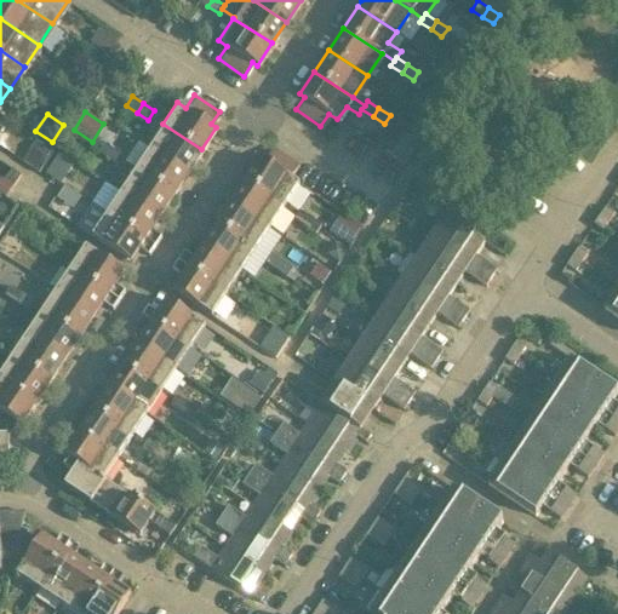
[(187,171),(201,149),(162,124),(148,145),(187,171)]
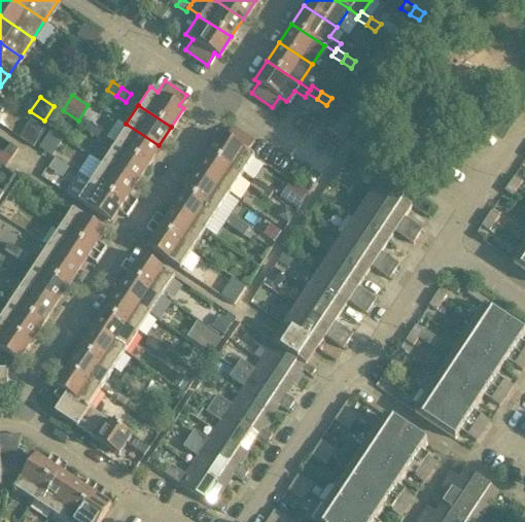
[(42,128),(29,118),(18,135),(31,144),(42,128)]
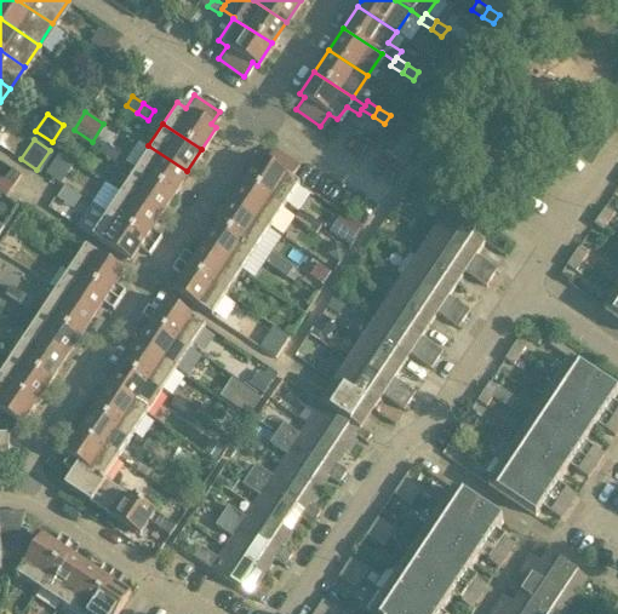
[(108,156),(114,147),(103,139),(97,149),(108,156)]
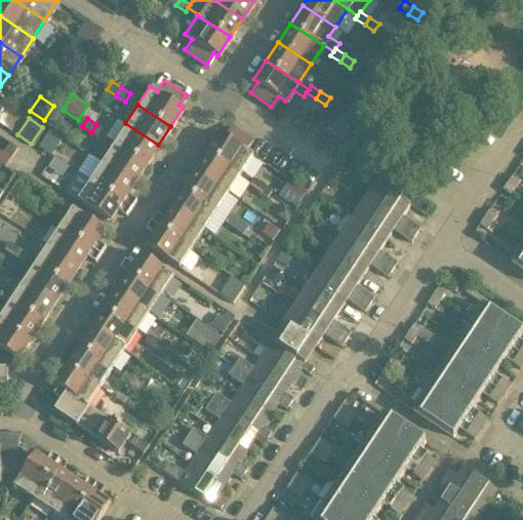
[(125,123),(113,142),(146,163),(158,145),(125,123)]
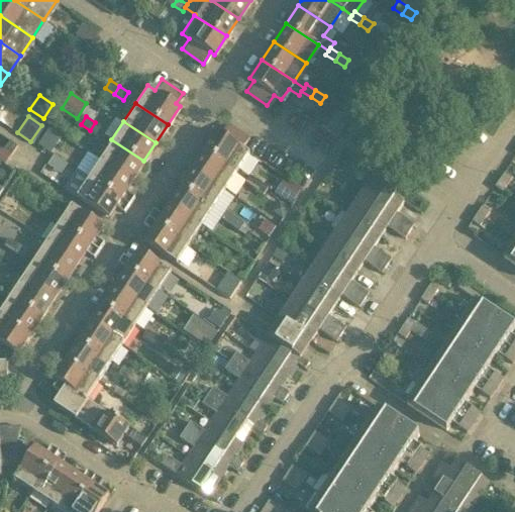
[(215,129),(203,147),(235,169),(247,150),(240,145),(247,135),(226,121),(219,131),(215,129)]
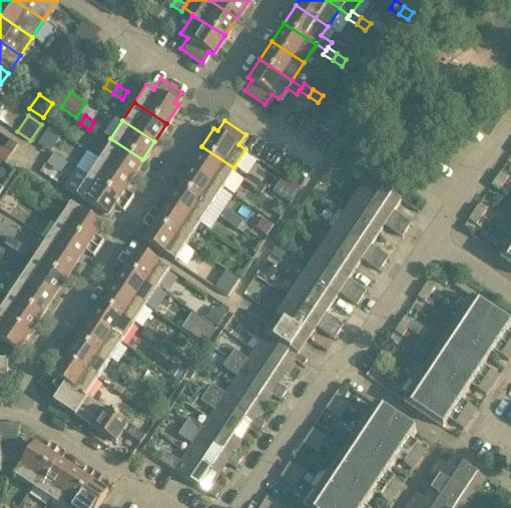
[(103,127),(94,121),(89,129),(98,135),(103,127)]
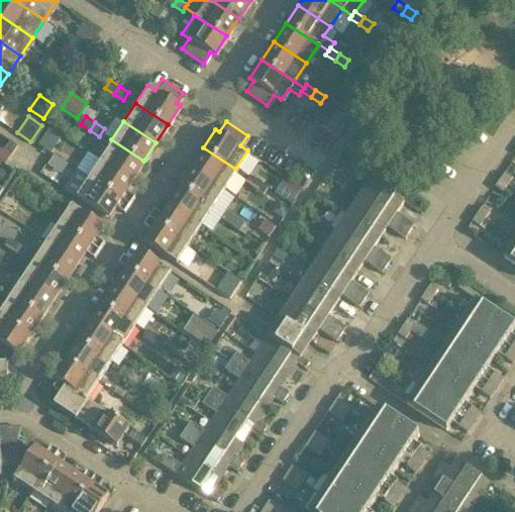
[(48,147),(61,131),(48,123),(37,140),(48,147)]
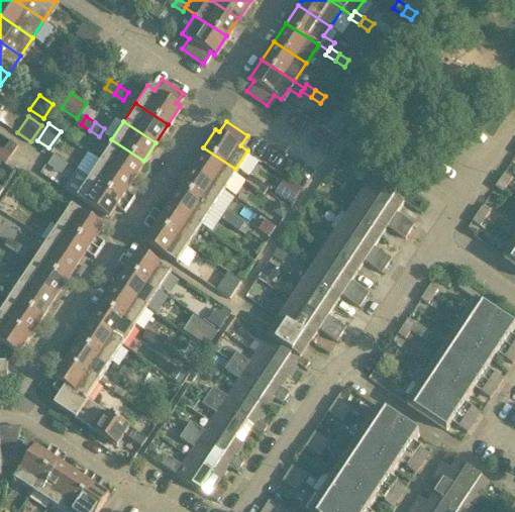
[(15,143),(8,138),(1,147),(9,152),(15,143)]
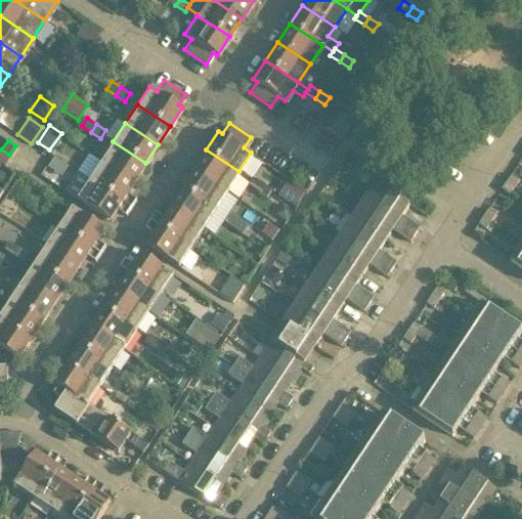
[(113,141),(100,160),(133,181),(145,163),(113,141)]
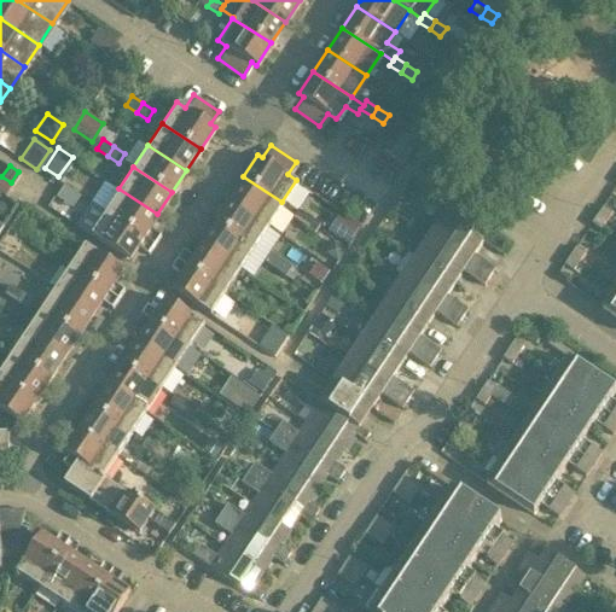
[(243,176),(228,198),(267,223),(282,202),(243,176)]
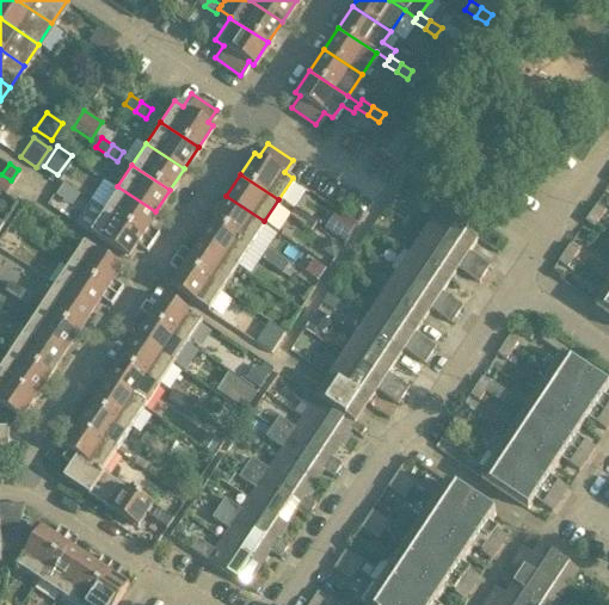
[(60,179),(50,195),(74,209),(84,193),(60,179)]
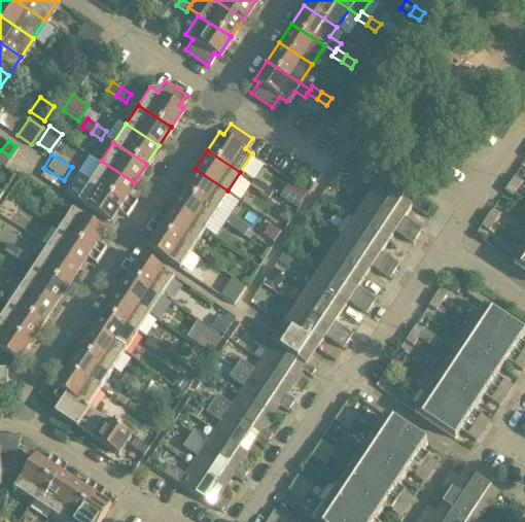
[(101,161),(89,179),(130,206),(135,199),(127,194),(134,182),(101,161)]
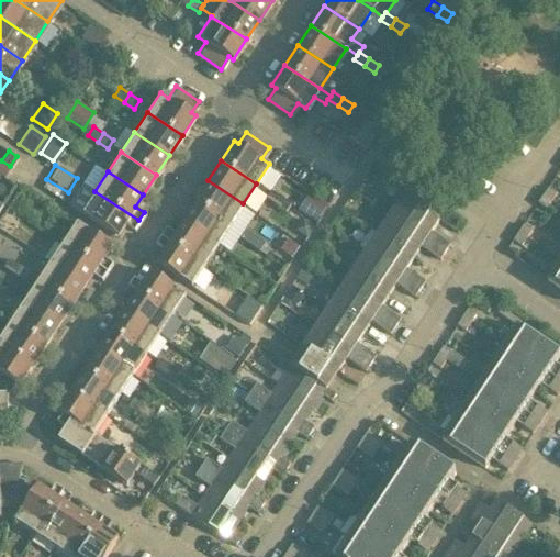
[(208,180),(194,200),(230,223),(243,203),(208,180)]
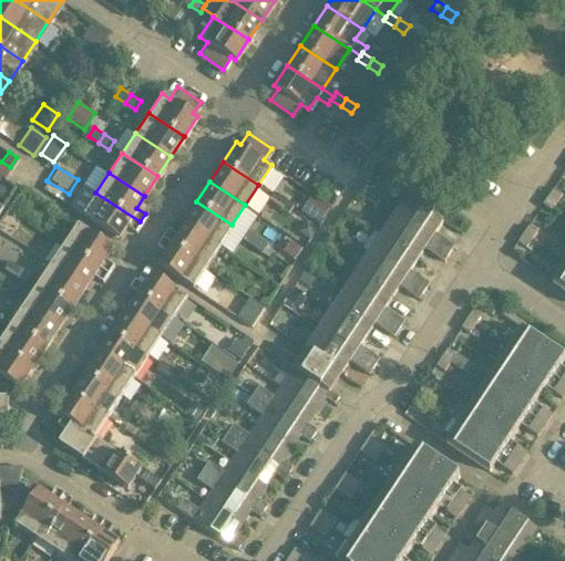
[(10,191),(0,184),(0,199),(3,201),(10,191)]
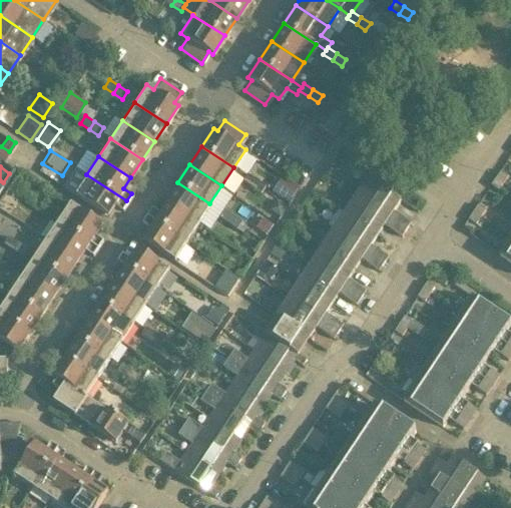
[(507,172),(499,168),(494,175),(502,180),(507,172)]
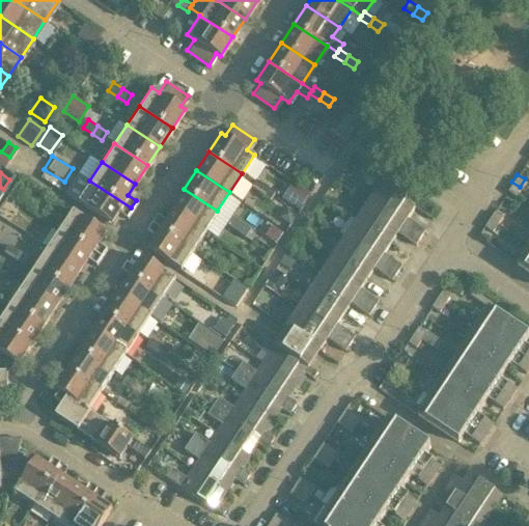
[(258,191),(263,184),(254,177),(249,185),(258,191)]
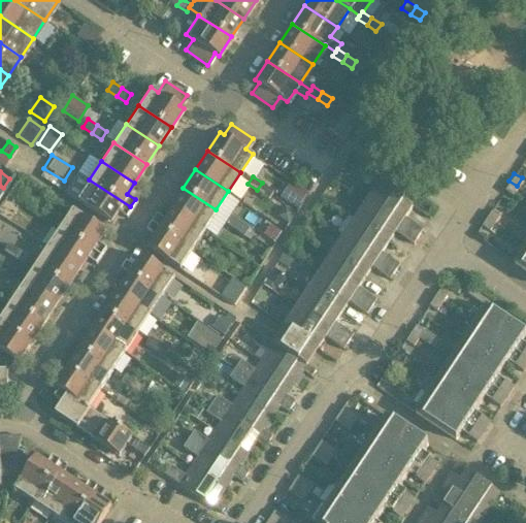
[(125,215),(130,206),(89,180),(76,199),(109,221),(117,209),(125,215)]
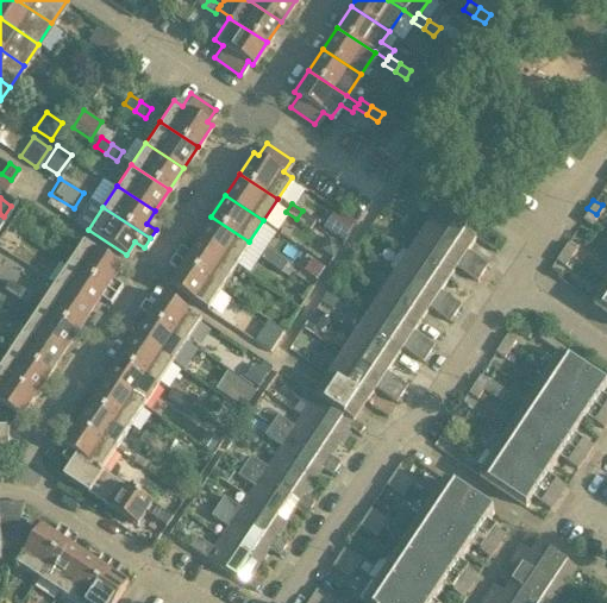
[(337,208),(325,226),(342,237),(354,219),(337,208)]
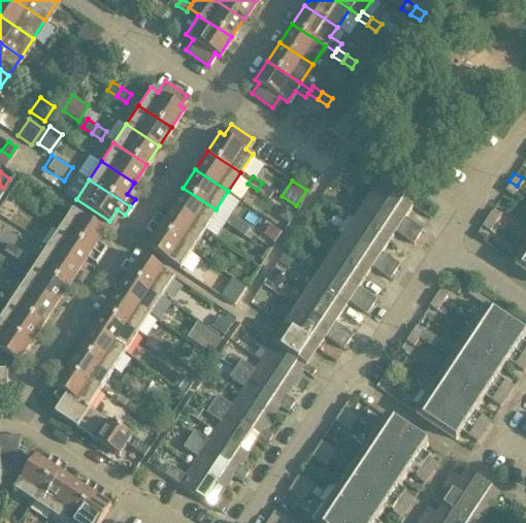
[(418,233),(422,226),(403,213),(411,202),(377,181),(365,198),(418,233)]
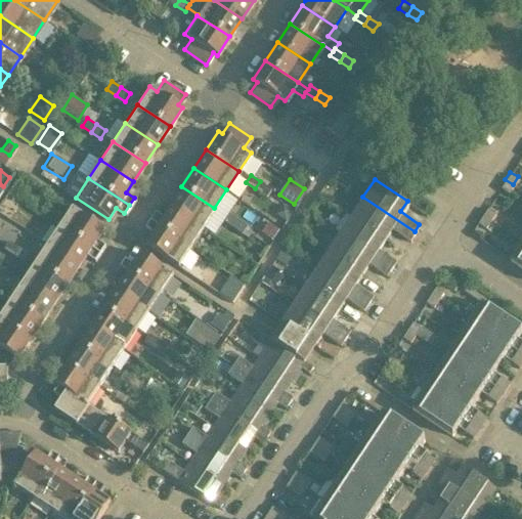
[(508,191),(513,184),(505,179),(499,186),(508,191)]
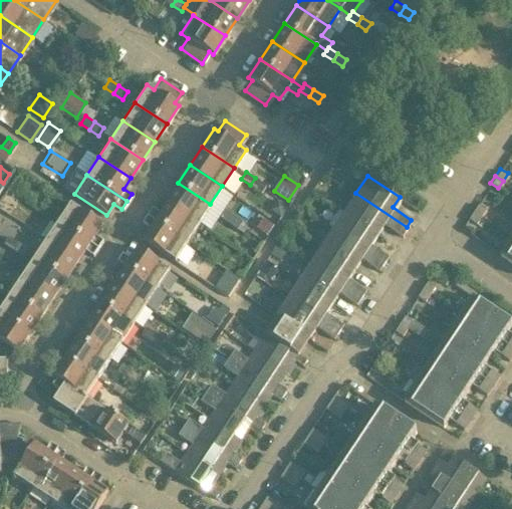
[(264,184),(255,178),(250,185),(259,191),(264,184)]
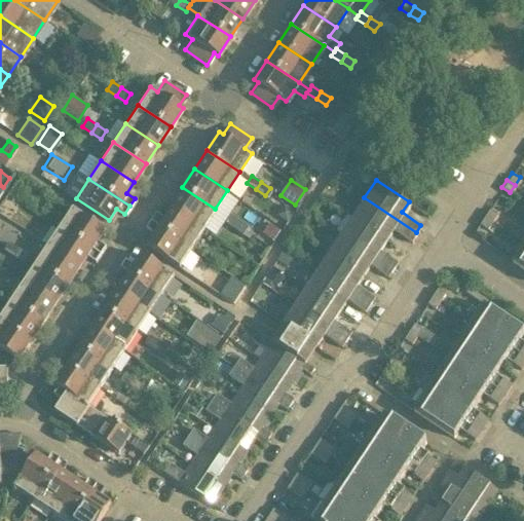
[(182,187),(170,206),(202,227),(215,209),(182,187)]
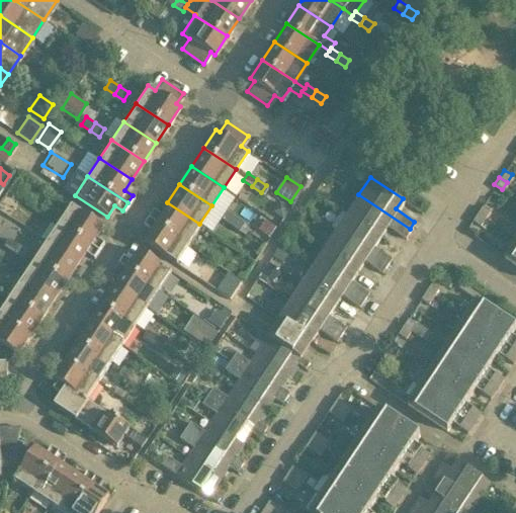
[(358,194),(347,211),(379,234),(387,224),(405,236),(410,229),(358,194)]
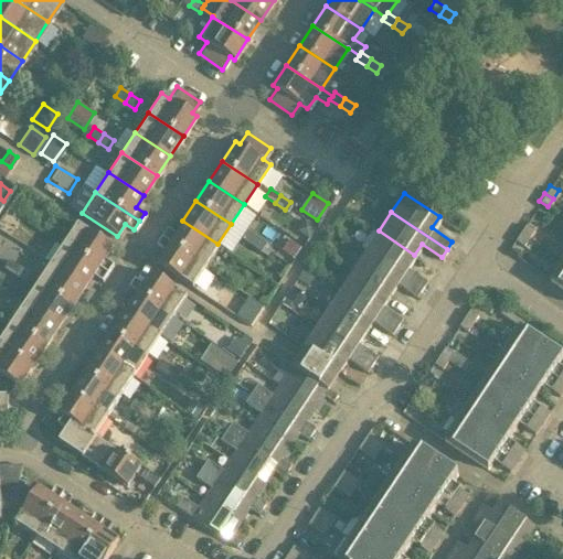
[(296,228),(307,236),(314,225),(303,218),(296,228)]
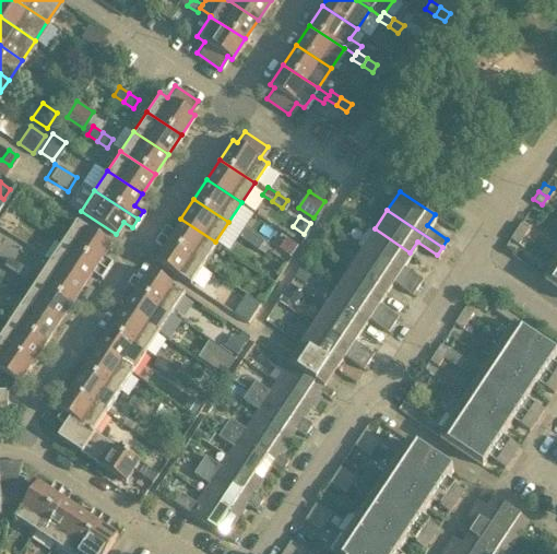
[(164,225),(158,233),(202,261),(215,242),(180,219),(173,231),(164,225)]
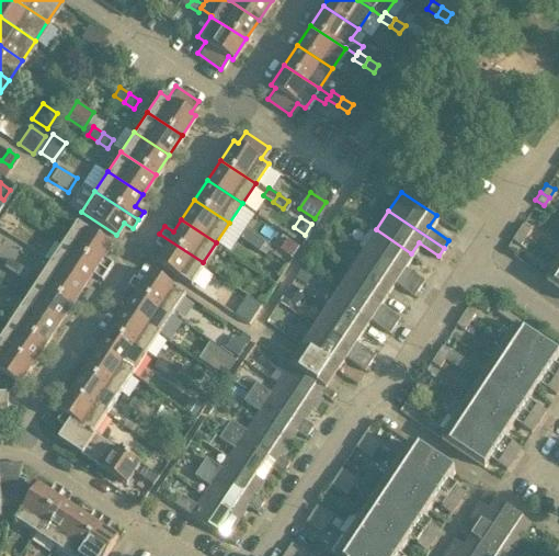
[(76,220),(61,240),(105,270),(111,261),(102,256),(110,244),(76,220)]
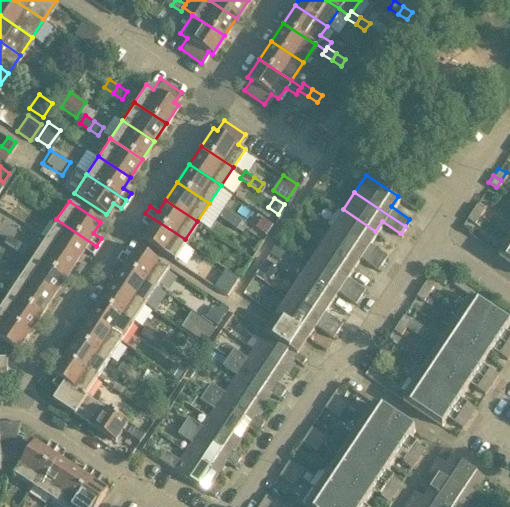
[(483,207),(475,201),(470,209),(478,214),(483,207)]
